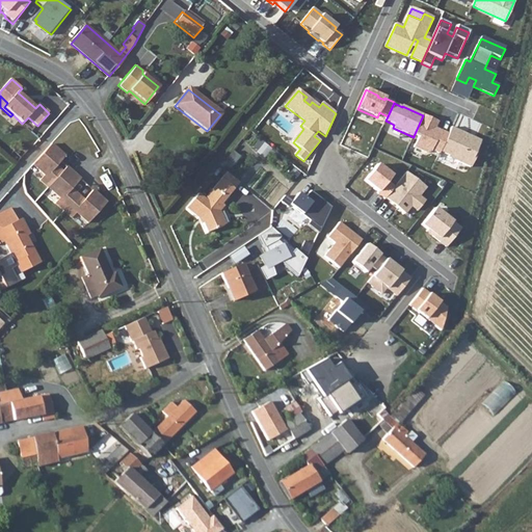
[(419,138),(414,149),(426,155),(431,153),(431,152),(440,156),(441,153),(449,135),(436,129),(439,123),(423,115),(414,136),(419,138)]
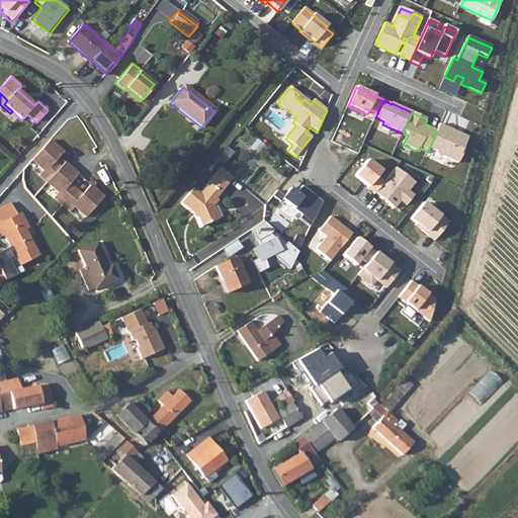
[(437,152),(436,154),(458,164),(465,149),(464,148),(468,138),(439,124),(437,132),(429,149),(437,152)]
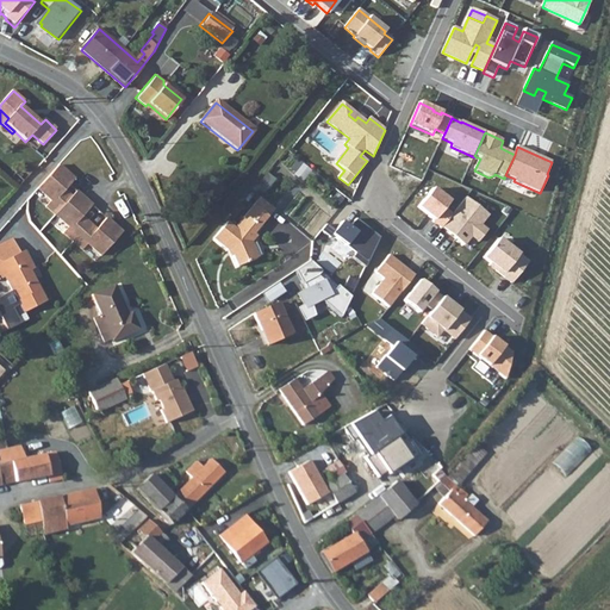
[(74,182),(58,168),(38,191),(51,204),(47,207),(70,229),(66,235),(82,251),(87,246),(101,259),(123,234),(107,221),(93,236),(79,223),(92,207),(76,193),(68,203),(62,197),(74,182)]
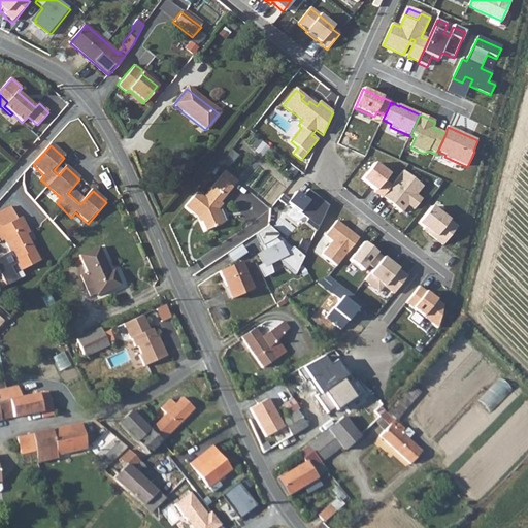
[(230,167),(240,155),(234,150),(223,161),(230,167)]
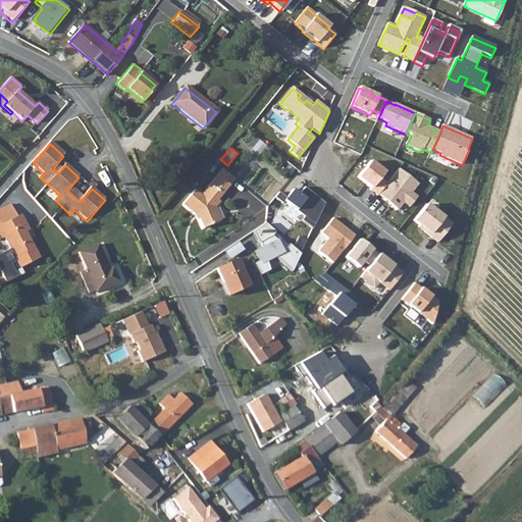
[(371,162),(358,178),(372,189),(370,191),(378,197),(378,196),(387,185),(380,179),(385,173),(371,162)]
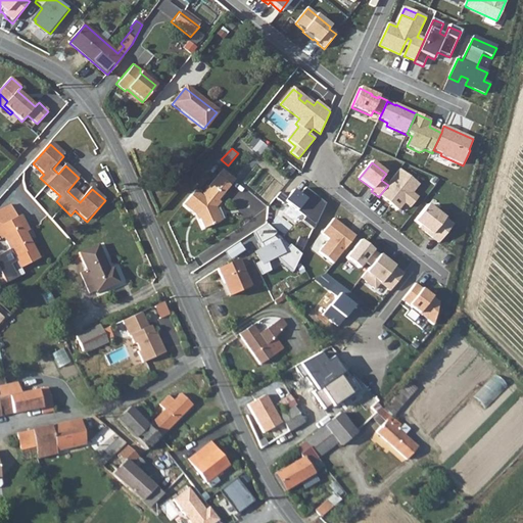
[(202,197),(195,191),(185,205),(197,216),(199,216),(205,230),(224,222),(219,207),(223,202),(221,201),(236,180),(224,170),(202,197)]
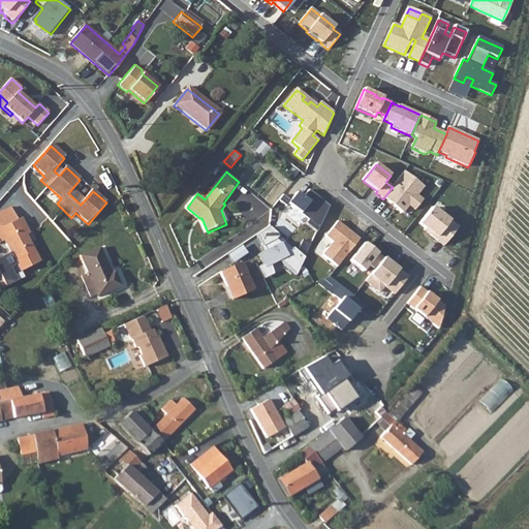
[(393,187),(383,198),(392,205),(393,204),(396,206),(395,208),(403,214),(408,207),(414,211),(423,201),(416,196),(424,188),(404,173),(393,187)]
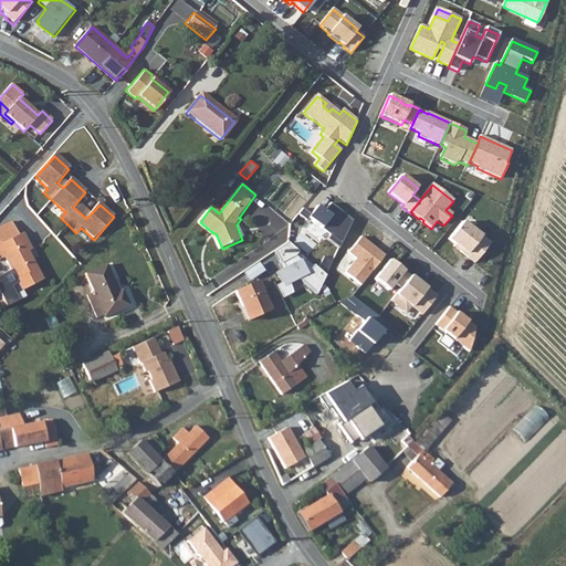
[(326,239),(341,250),(354,222),(329,203),(323,211),(316,206),(310,215),(304,209),(299,216),(305,221),(307,219),(328,236),(326,239)]
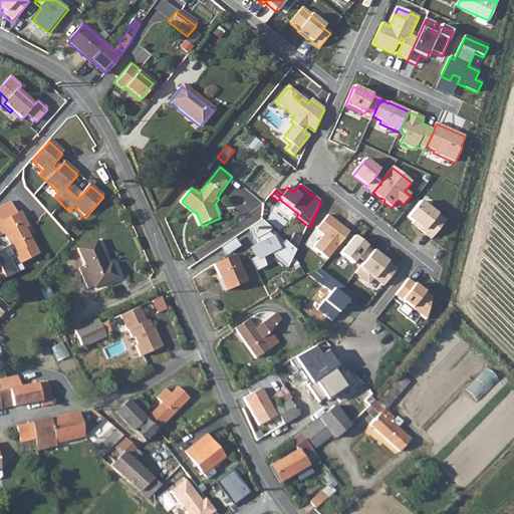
[(21,263),(39,254),(25,228),(22,221),(25,220),(21,211),(16,213),(9,198),(0,202),(0,217),(1,220),(0,220),(0,222),(3,229),(12,245),(18,257),(21,263)]
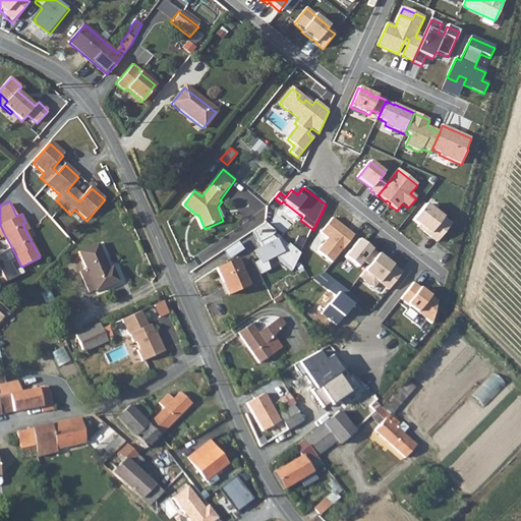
[(426,206),(413,221),(419,226),(425,231),(424,232),(438,243),(452,226),(426,206)]
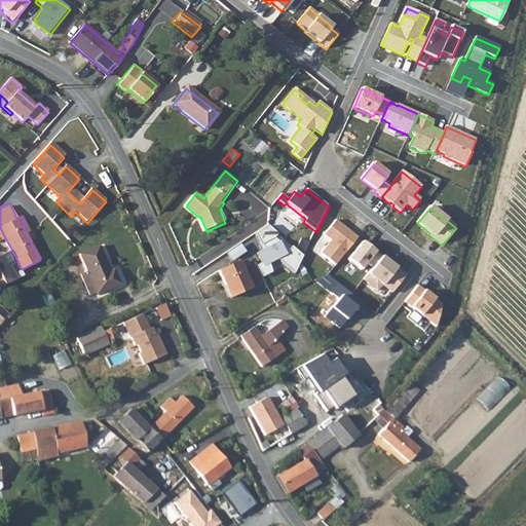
[(335,267),(358,238),(336,221),(324,236),(331,241),(321,255),(335,267)]
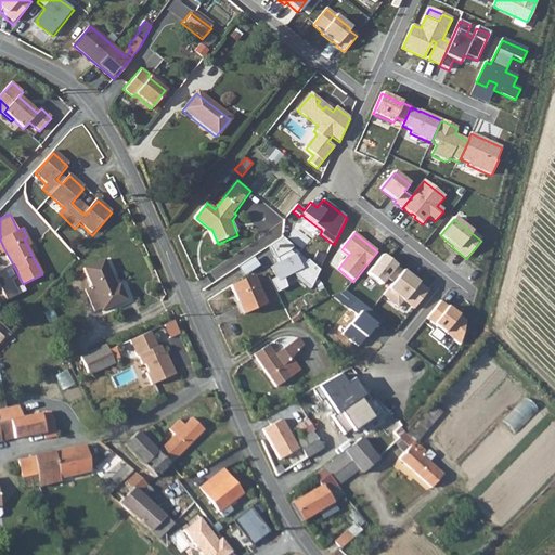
[(317,261),(324,266),(328,256),(321,253),(317,261)]
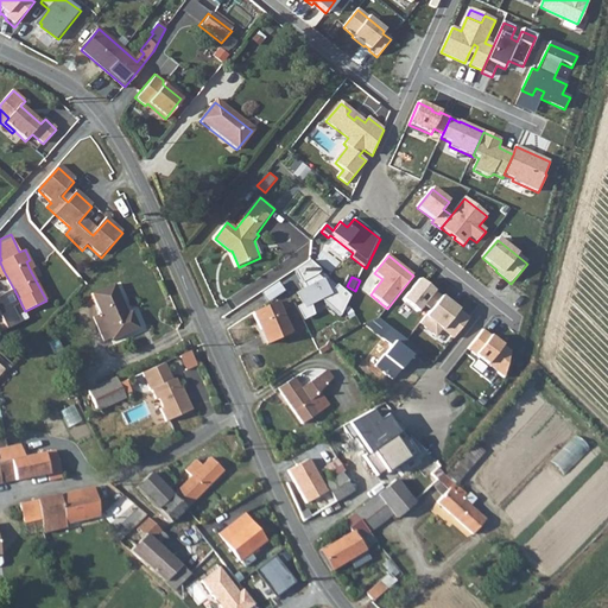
[(431,311),(442,298),(419,282),(403,302),(418,314),(424,305),(431,311)]
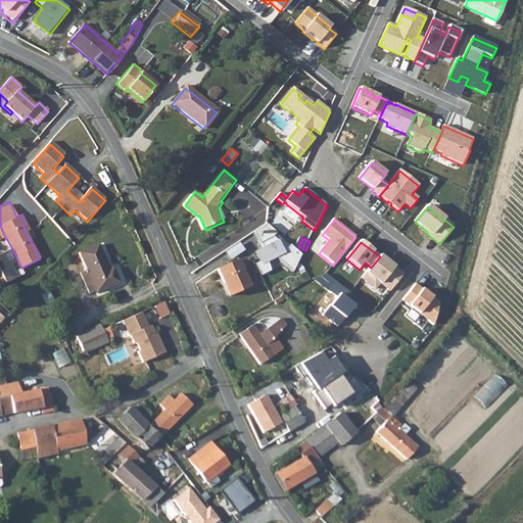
[(88,273),(96,291),(97,293),(120,284),(115,273),(110,275),(98,247),(81,254),(88,273)]
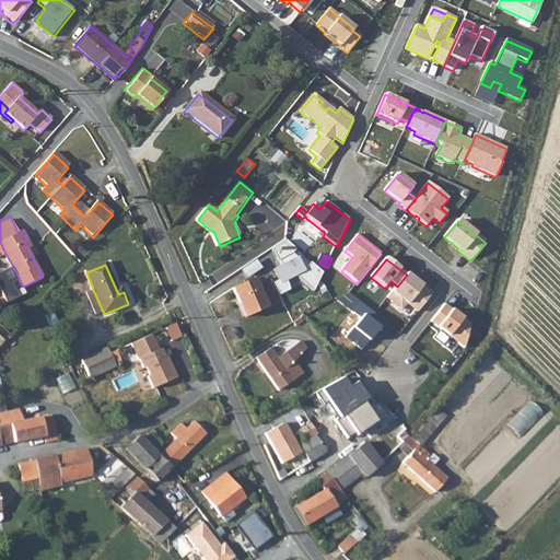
[(20,280),(13,267),(0,272),(0,287),(9,303),(20,296),(13,283),(20,280)]
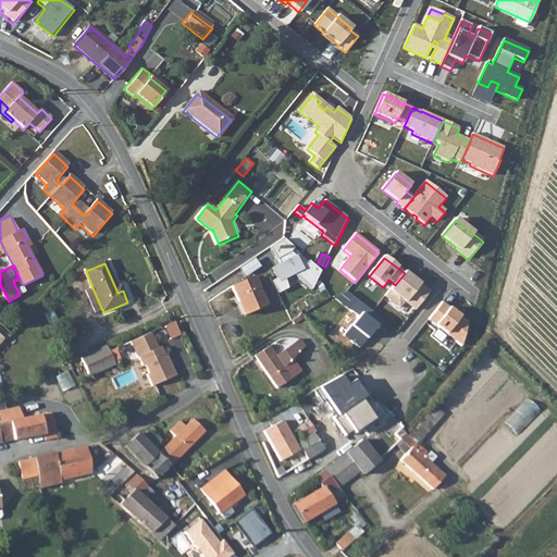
[(254,281),(256,285),(261,283),(256,269),(249,272),(252,282),(254,281)]
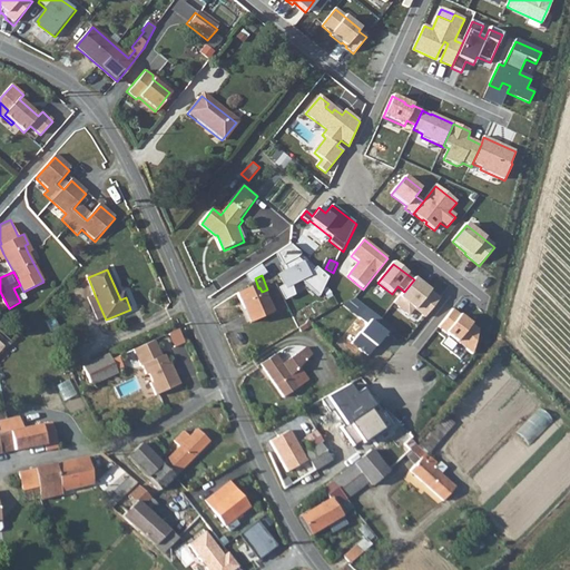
[(409,316),(414,310),(425,318),(440,301),(425,288),(424,290),(419,286),(420,285),(414,279),(404,292),(394,305),(409,316)]
